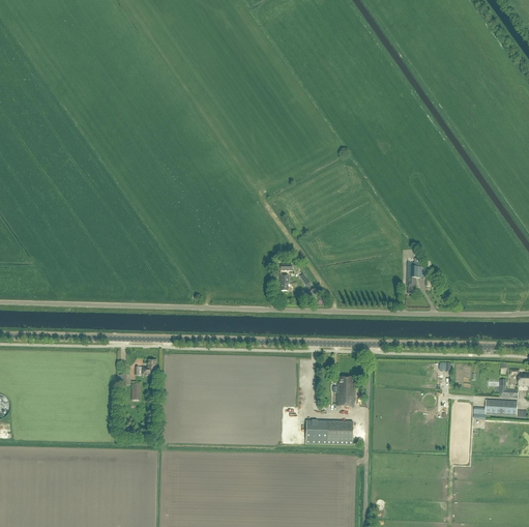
[(416,256),(413,256),(413,260),(407,260),(406,284),(407,284),(407,292),(413,292),(414,287),(415,287),(415,275),(425,276),(425,265),(423,265),(421,261),(416,260),(416,256)]
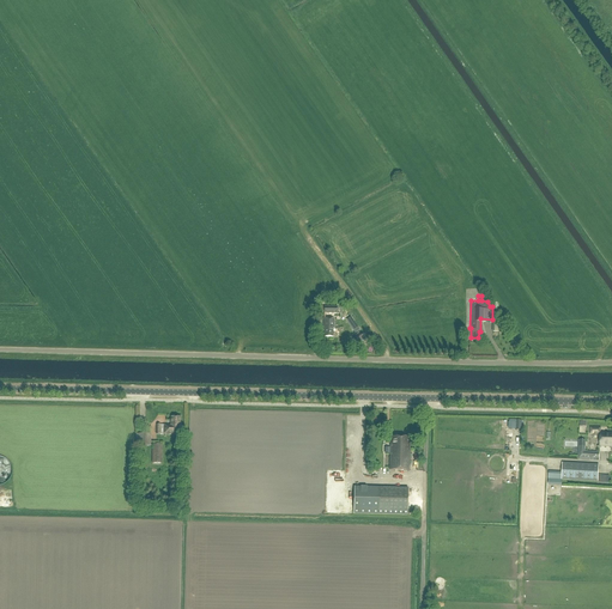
[(333,315),(323,315),(322,328),(323,328),(323,334),(332,334),(332,326),(333,326),(333,315)]
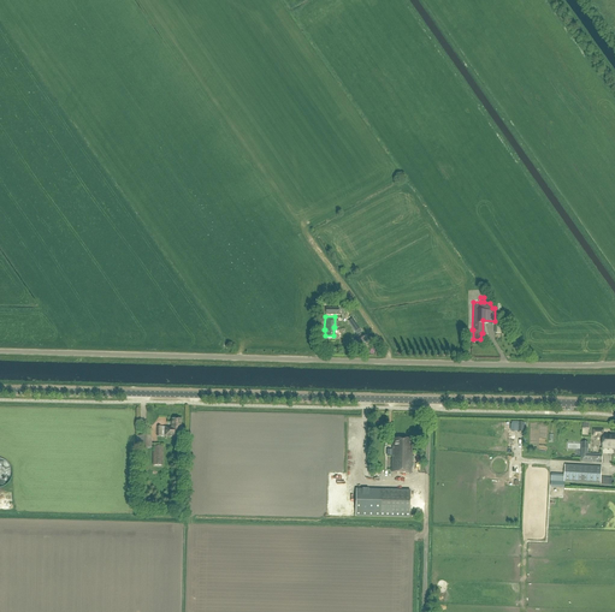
[(181,416),(171,416),(171,425),(166,425),(166,423),(157,423),(157,433),(181,434),(181,425),(179,425),(181,416)]
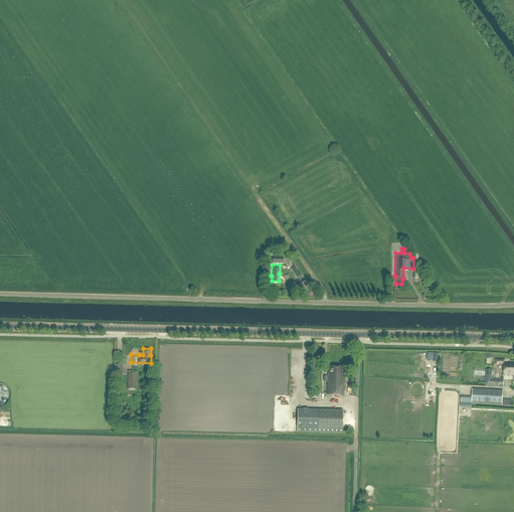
[(503,357),(495,357),(495,362),(498,362),(498,364),(500,364),(500,362),(503,362),(503,372),(513,372),(513,360),(503,360),(503,357)]
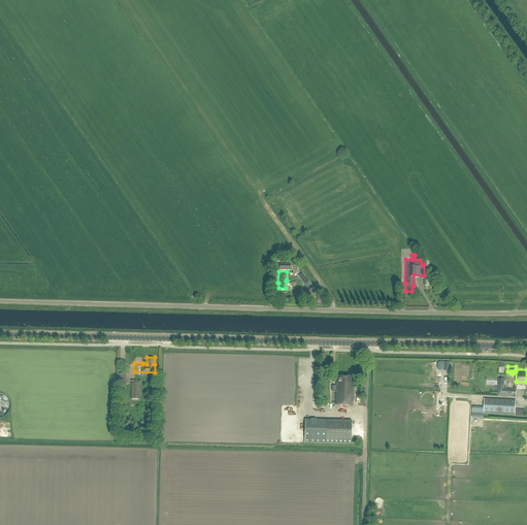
[(129,371),(116,371),(116,382),(129,382),(129,371)]
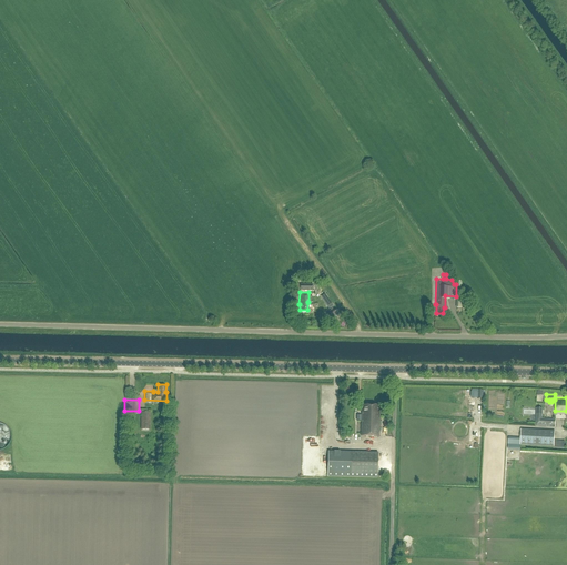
[(380,403),(361,402),(360,433),(378,434),(380,403)]
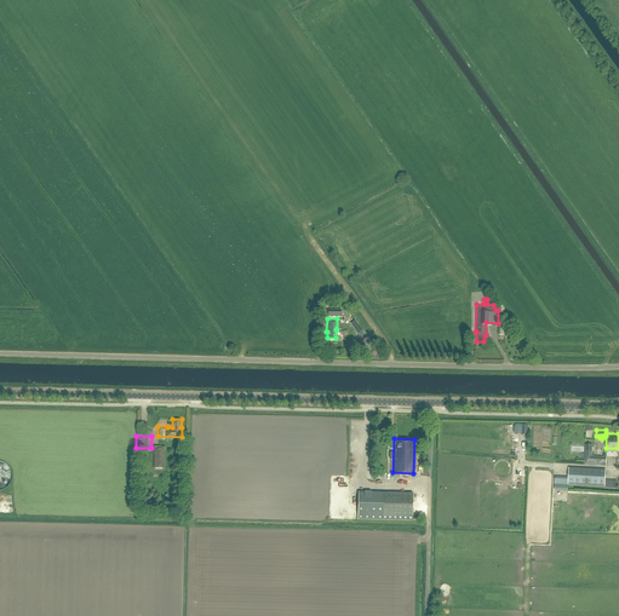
[(584,462),(605,462),(606,454),(591,454),(591,442),(585,442),(584,462)]
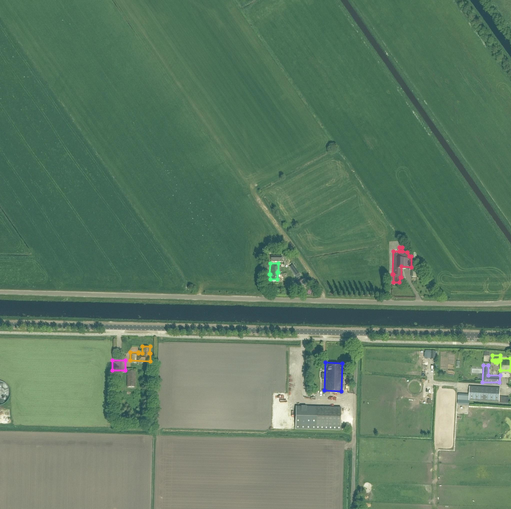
[(135,369),(127,368),(126,384),(134,384),(135,369)]
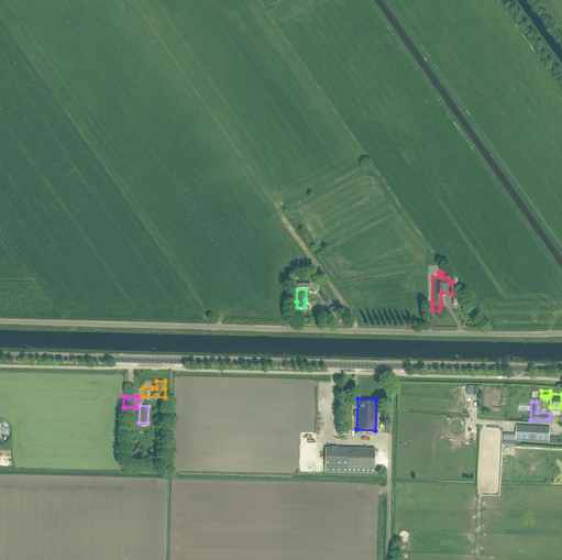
[(549,424),(516,423),(515,439),(548,440),(549,424)]
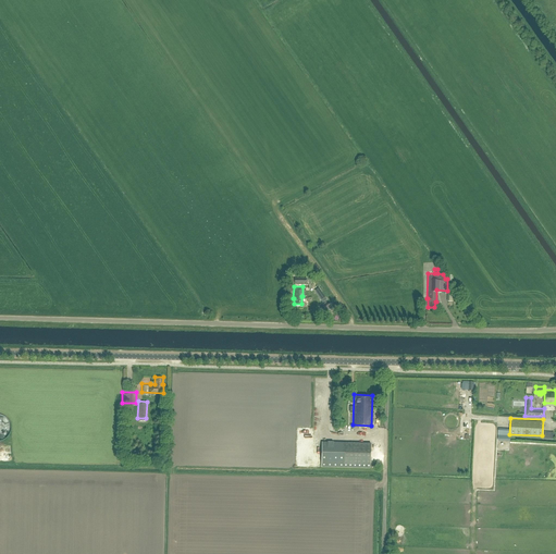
[(370,441),(321,440),(321,465),(369,466),(370,441)]
